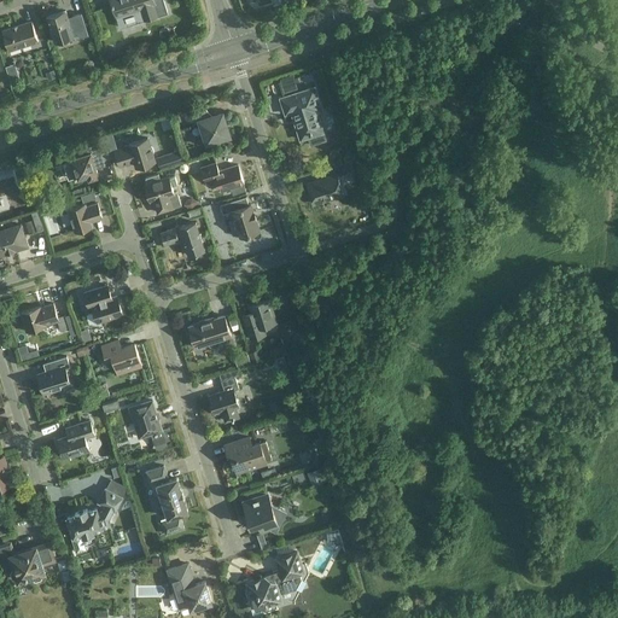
[(111,0),(114,6),(121,28),(168,12),(163,0),(111,0)]
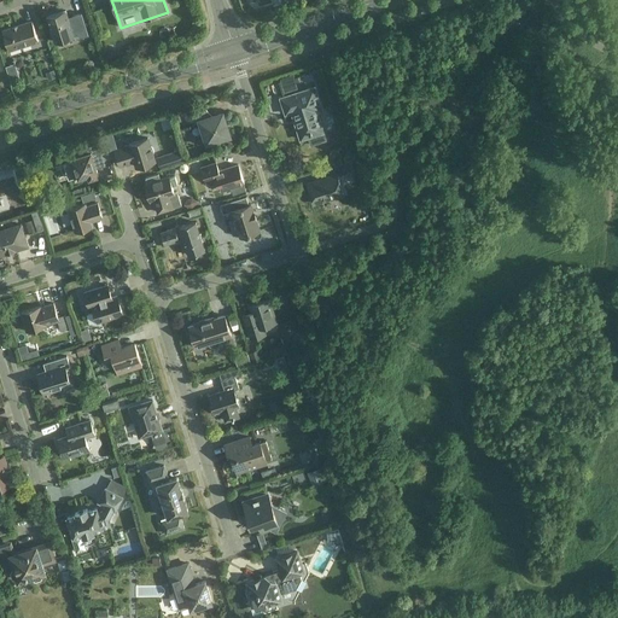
[(47,17),(56,42),(74,36),(79,35),(80,39),(88,35),(82,13),(73,16),(74,19),(69,21),(66,11),(47,17)]
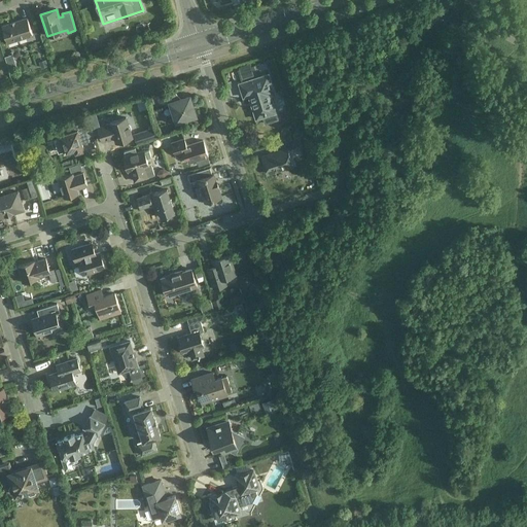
[(2,27),(7,43),(33,35),(28,19),(2,27)]
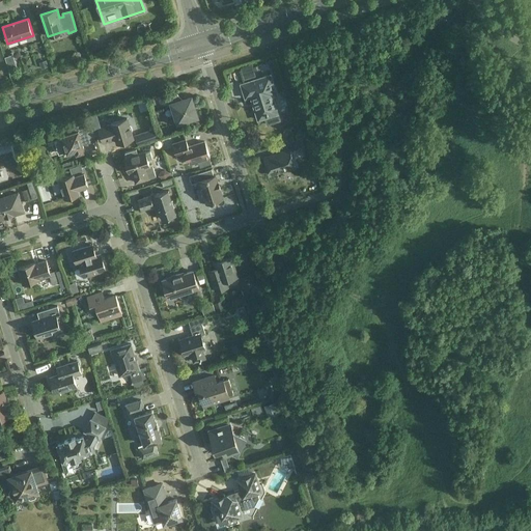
[(241,84),(246,98),(251,96),(253,102),(252,102),(253,103),(254,103),(256,109),(255,109),(255,110),(258,120),(278,114),(273,95),(277,94),(271,75),(241,84)]
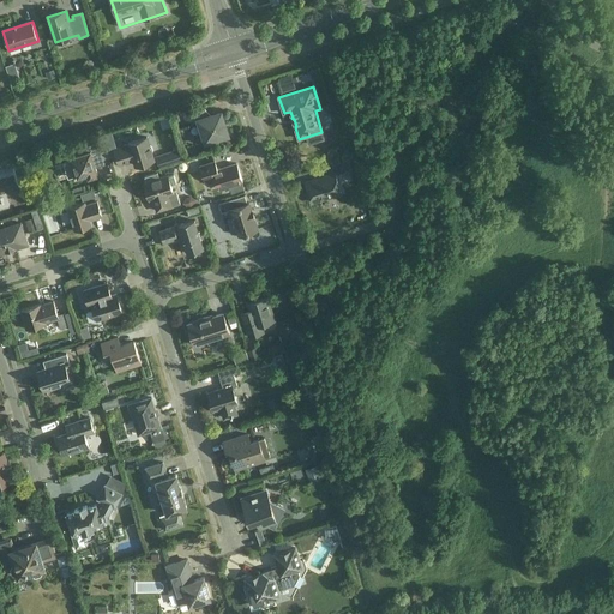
[(182,115),(202,125),(205,138),(209,140),(226,136),(227,132),(222,115),(218,114),(208,116),(205,108),(182,115)]
